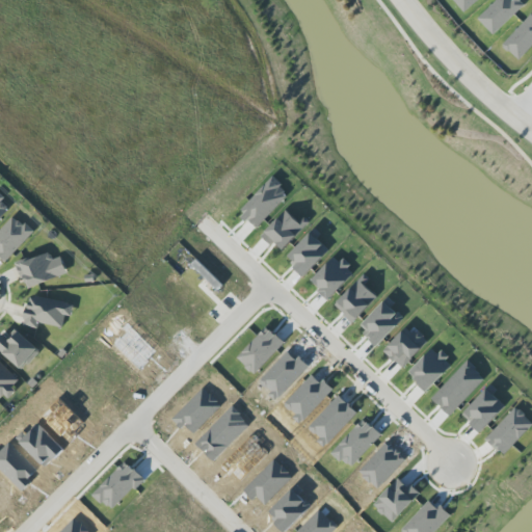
[(0,219),(11,208),(0,196),(0,219)]
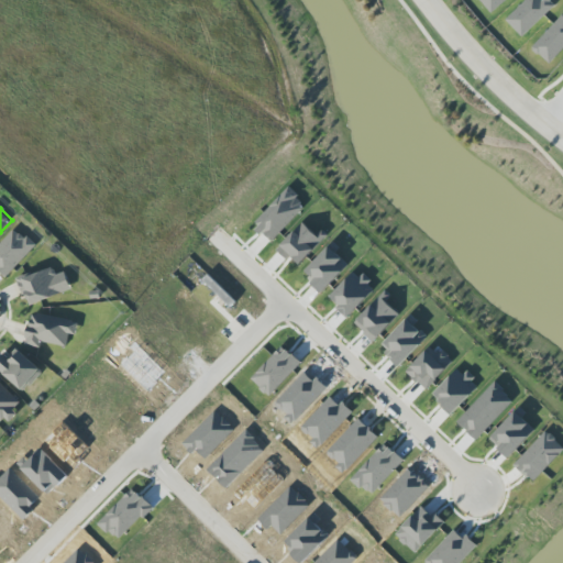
[(0,272),(6,278),(36,246),(17,228),(0,244),(0,272)]
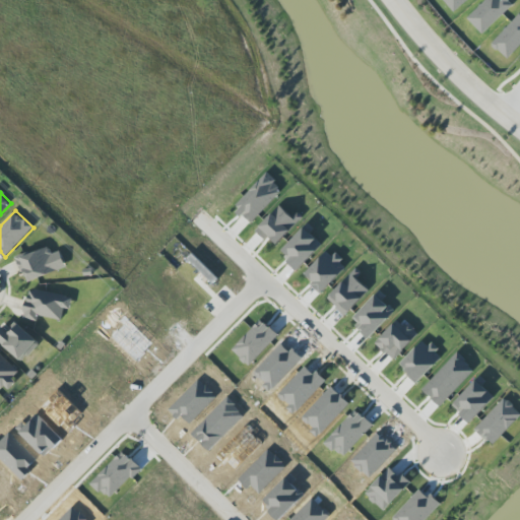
[(60,251),(52,254),(49,246),(16,258),(25,283),(66,268),(60,251)]
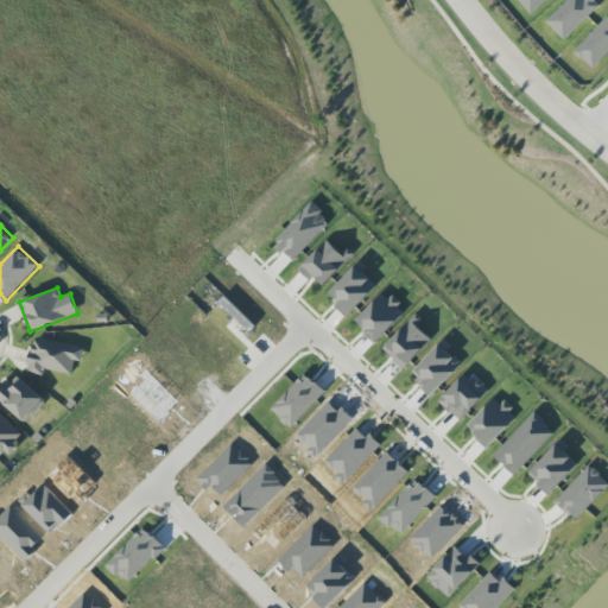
[(45,369),(73,375),(75,361),(82,362),(84,348),(35,337),(27,373),(44,375),(45,369)]
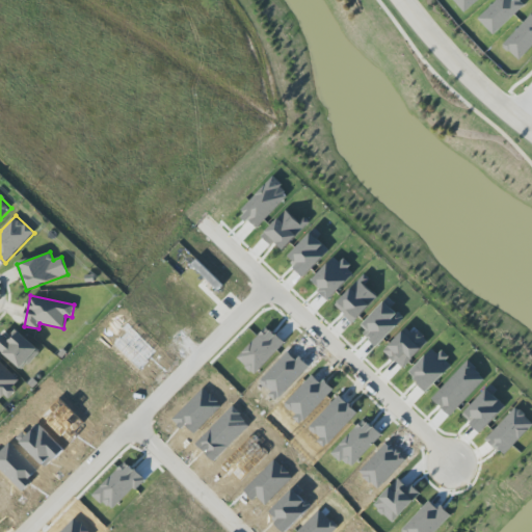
[(238,358),(256,375),(285,343),(267,326),(238,358)]
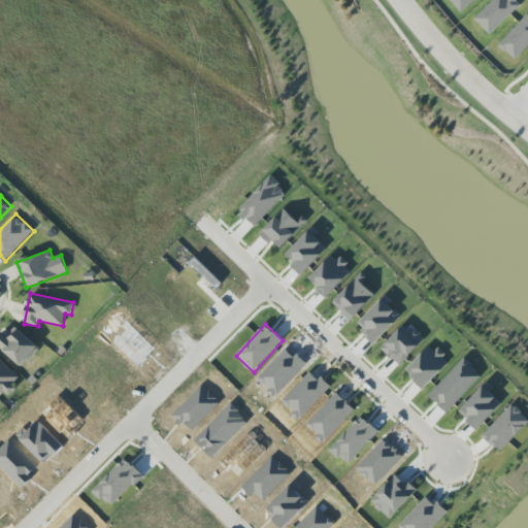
[(8,334),(5,331),(0,336),(0,347),(21,368),(39,351),(18,327),(8,334)]
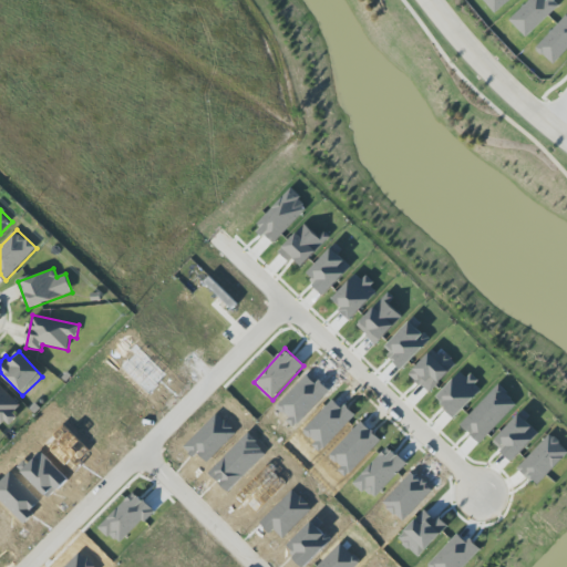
[(20,406),(0,384),(0,425),(2,429),(17,415),(13,412),(20,406)]
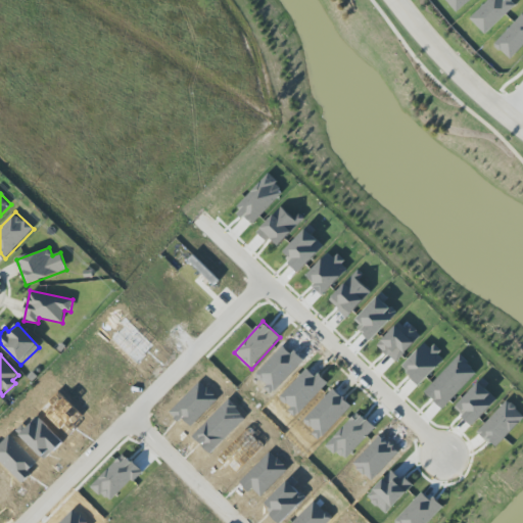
[(522,419),(522,415),(508,400),(478,432),(496,448),(522,419)]
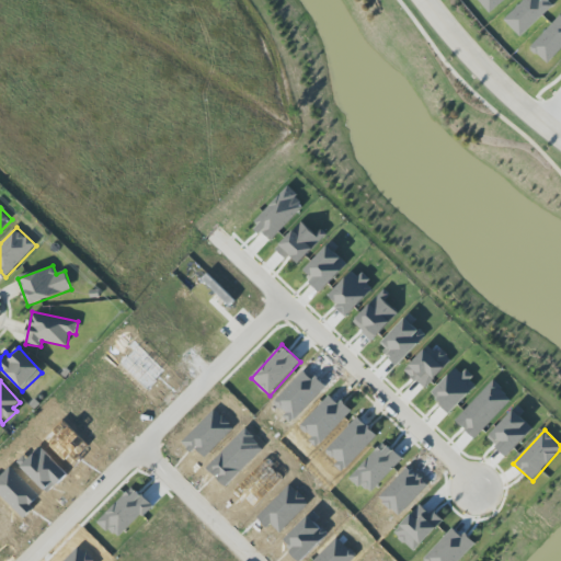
[(99,521),(117,539),(152,506),(134,487),(99,521)]
